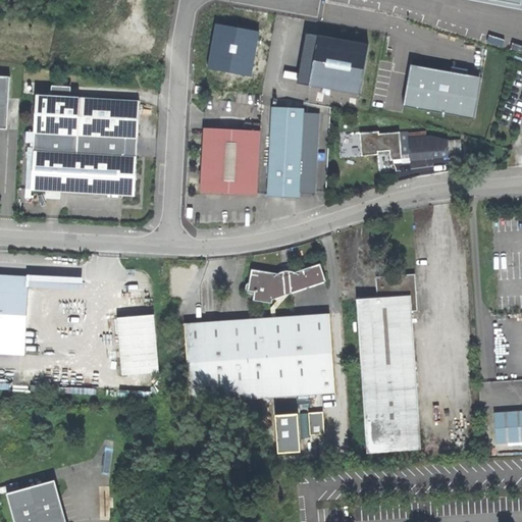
[(521,0),(521,6),(491,0),(468,0),(521,10),(521,0)]
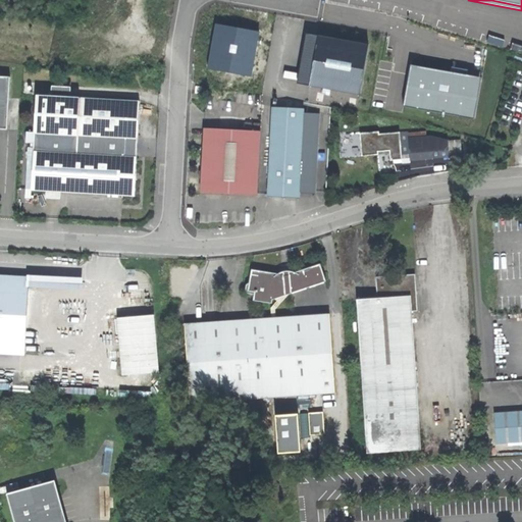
[(216,25),(208,68),(251,76),(255,55),(259,33),(216,25)]
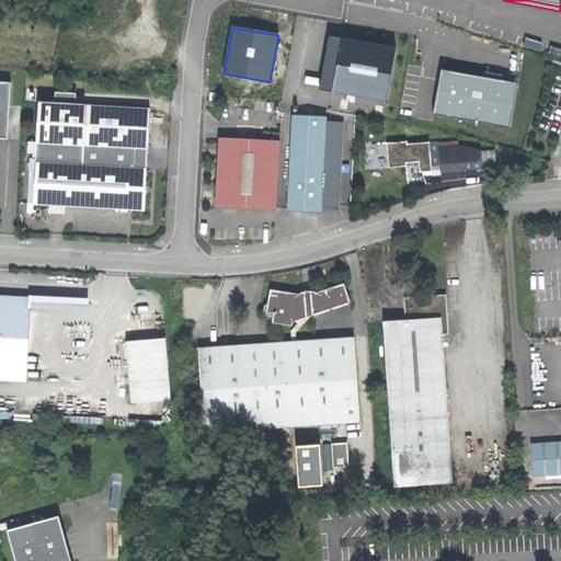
[(320,90),(333,92),(343,39),(330,36),(320,90)]
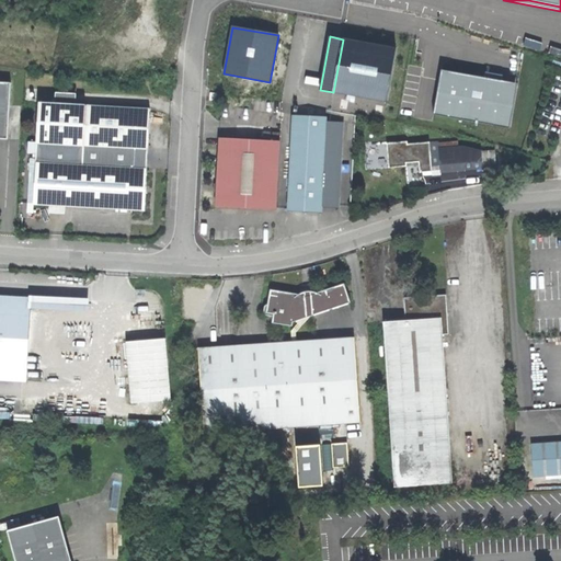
[(396,49),(343,39),(333,92),(387,102),(396,49)]
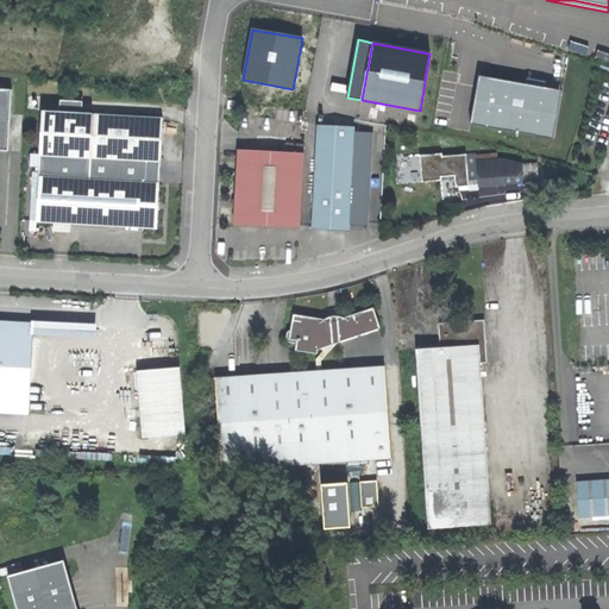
[(527,85),(479,76),(470,125),(537,137),(545,88),(527,85)]
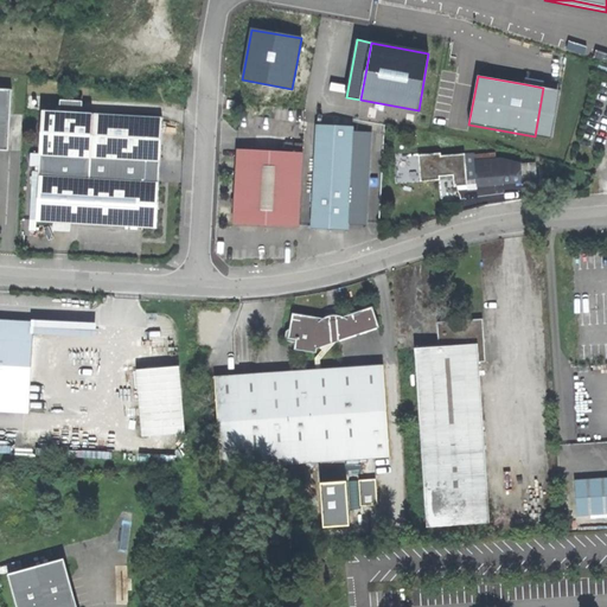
[(0,88),(0,149),(10,151),(12,89),(0,88)]
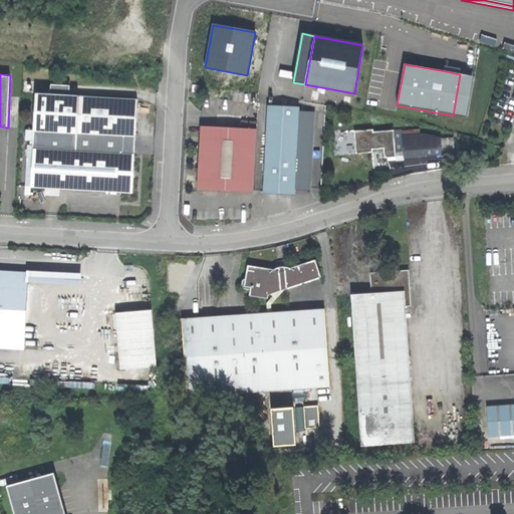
[(475,76),(460,74),(453,115),(467,117),(475,76)]
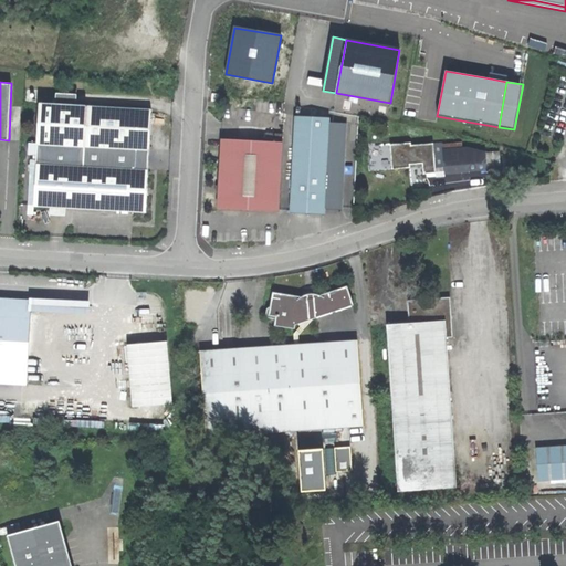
[(129,212),(146,212),(152,108),(40,103),(34,207),(129,212)]
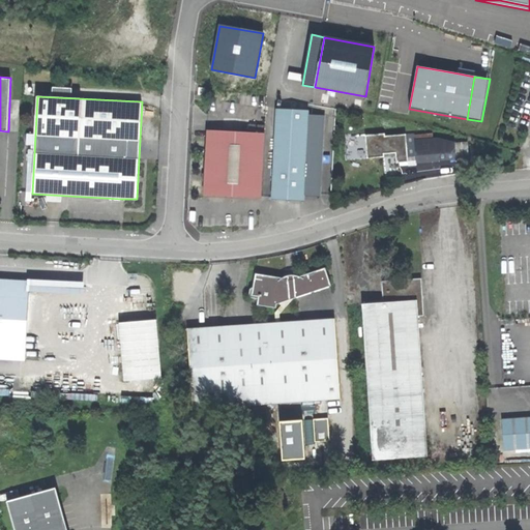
[(277,113),(272,199),(289,200),(303,201),(303,196),(320,196),(325,116),(308,115),(277,113)]
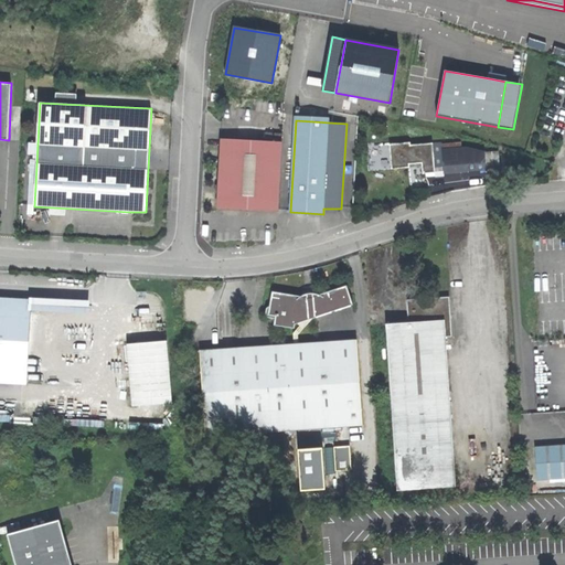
[(351,124),(349,138),(355,140),(359,125),(351,124)]
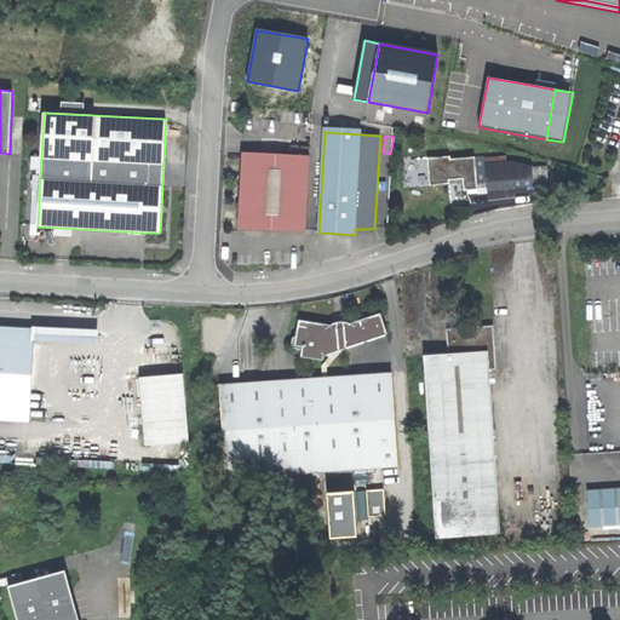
[(283,231),(305,233),(309,156),(275,154),(244,153),(240,229),(283,231)]
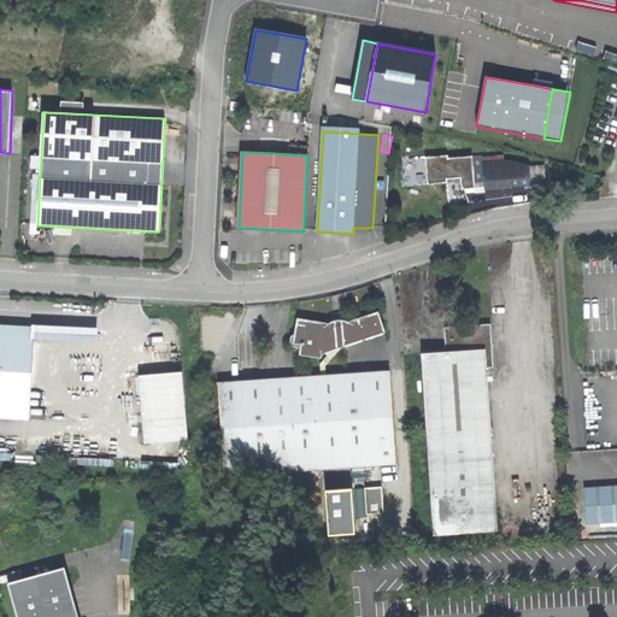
[(475,189),(472,158),(447,159),(447,157),(425,158),(428,184),(447,183),(447,180),(460,178),(462,189),(465,189),(475,189)]
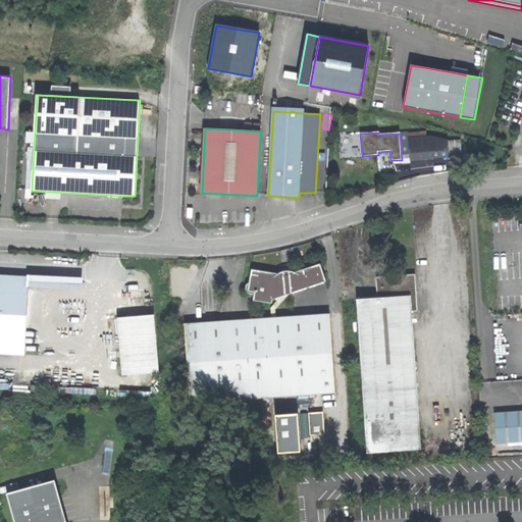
[(400,134),(402,160),(402,163),(410,162),(410,160),(418,160),(432,159),(432,158),(450,157),(449,141),(430,137),(426,137),(409,138),(408,134),(408,133),(400,134)]
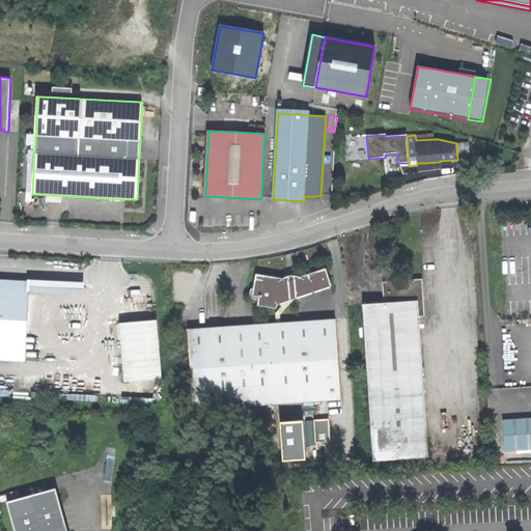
[(277,308),(278,305),(332,286),(326,269),(300,277),(299,280),(291,280),(285,280),(285,279),(255,275),(254,287),(250,289),(250,296),(252,299),(258,300),(258,306),(277,308)]
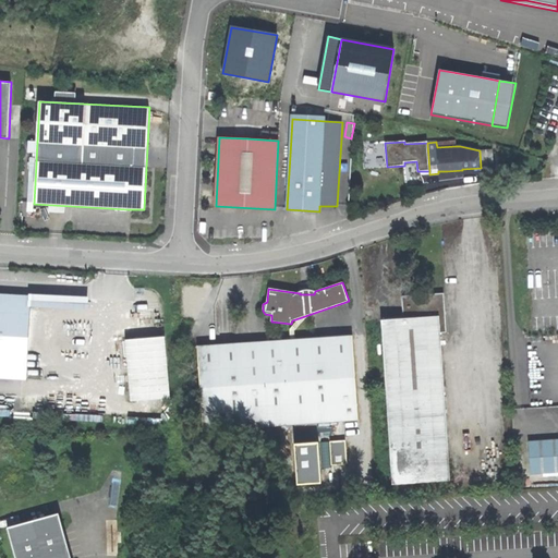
[(0,293),(0,378),(27,380),(32,295),(0,293)]
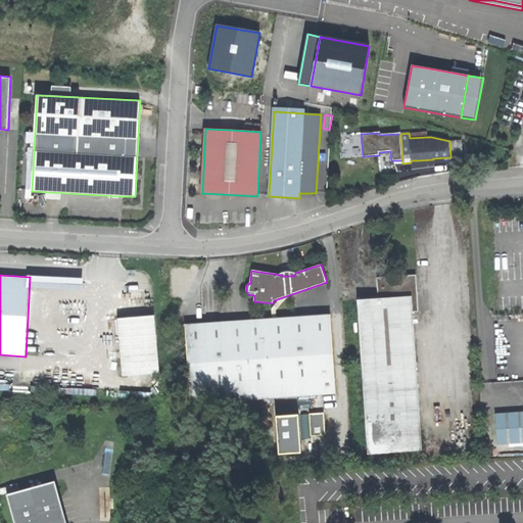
[(377,278),(379,299),(412,296),(413,312),(418,312),(417,290),(416,275),(377,278)]
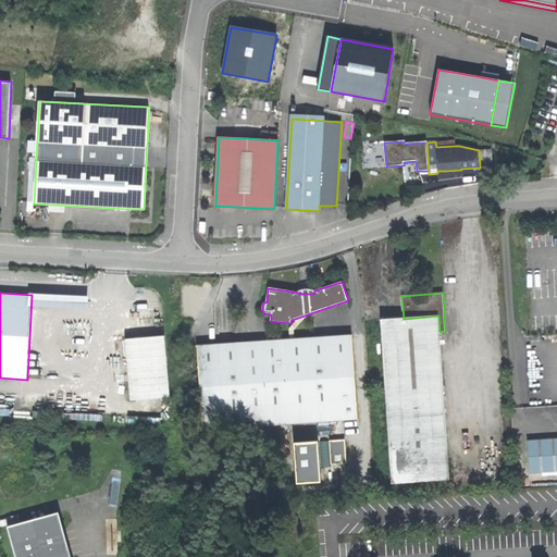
[(449,480),(440,332),(438,316),(404,319),(382,320),(393,484),(449,480)]
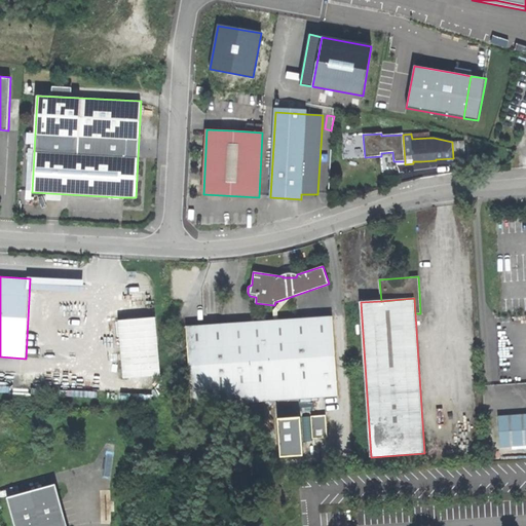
[(186,327),(191,406),(278,400),(299,398),(337,396),(332,316),(186,327)]
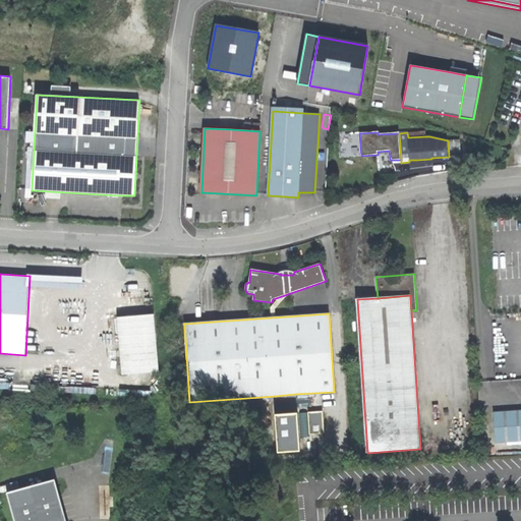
[(154,315),(118,317),(123,374),(158,371),(154,315)]
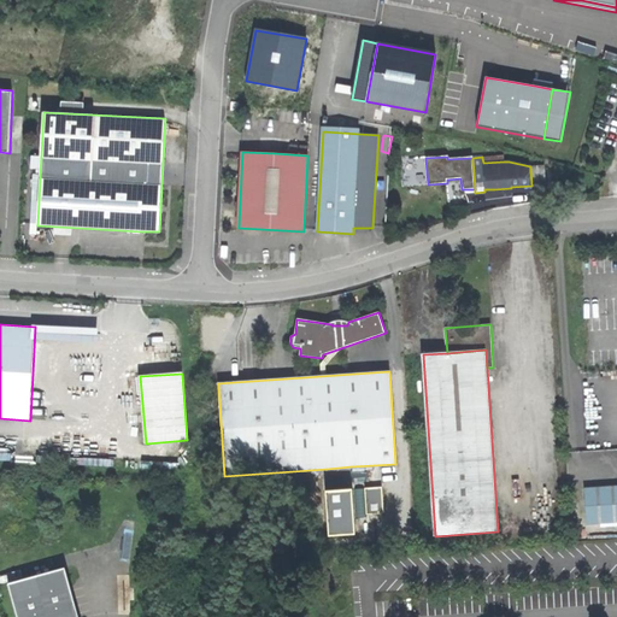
[(327,469),(328,491),(352,489),(351,466),(327,469)]
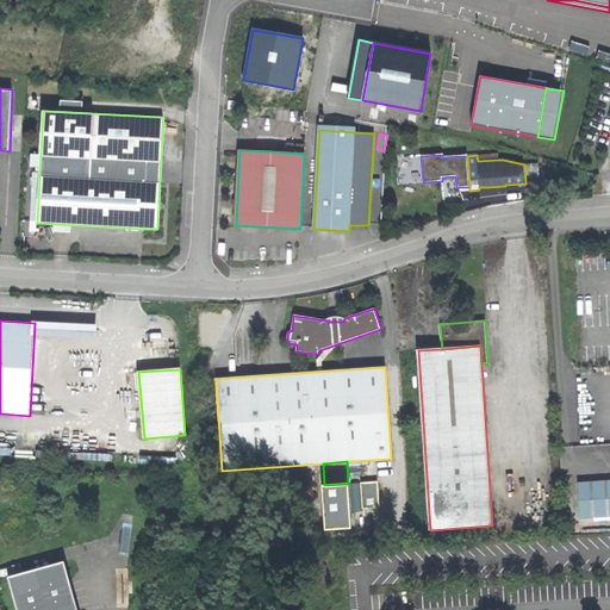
[(580,517),(609,515),(609,478),(578,480),(580,517)]
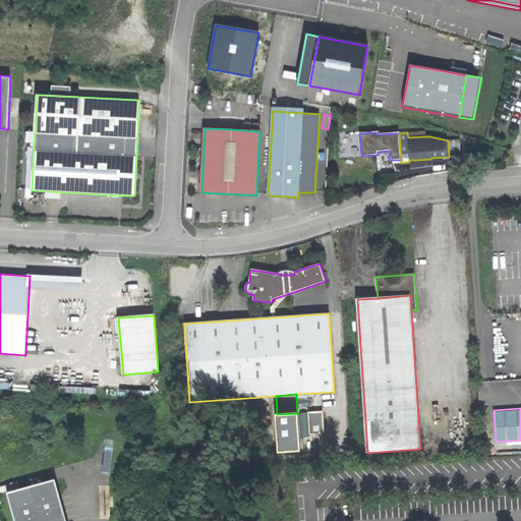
[(323,411),(308,412),(309,435),(325,433),(323,411)]
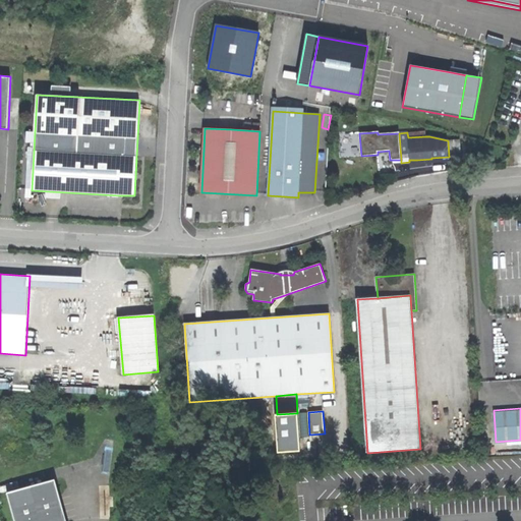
[(277,414),(276,414),(278,452),(301,451),(298,413),(297,413),(277,414)]
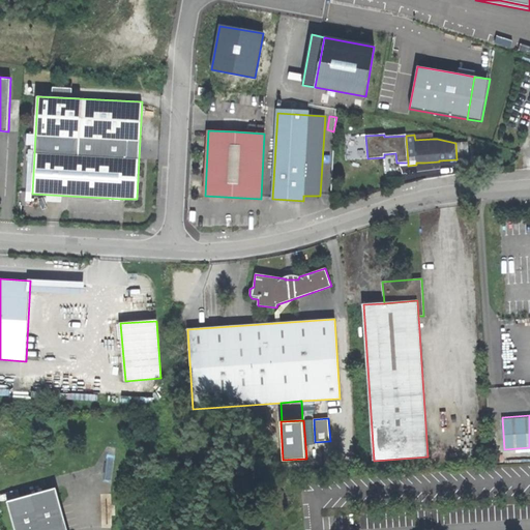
[(67,529),(56,488),(7,501),(15,529),(67,529)]
